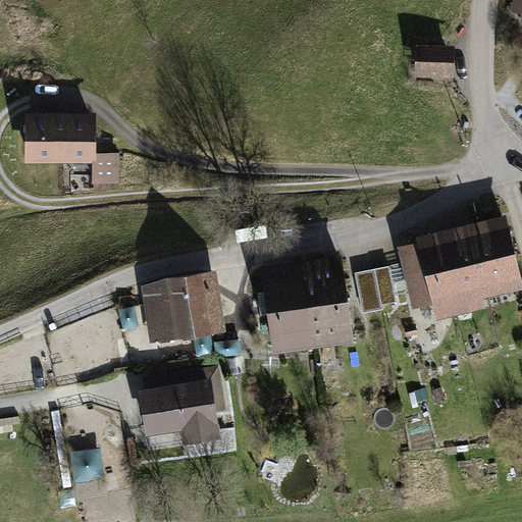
[(453,48),(417,47),(416,76),(452,77),(453,48)]
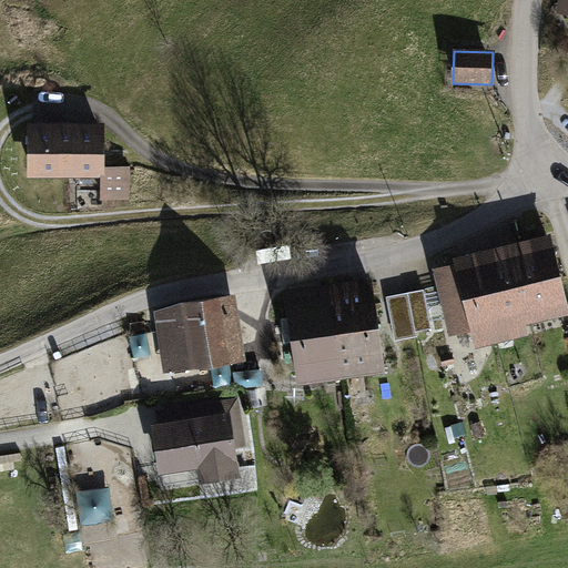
[(107,124),(29,123),(29,178),(102,179),(101,201),(130,201),(130,168),(107,166),(107,124)]
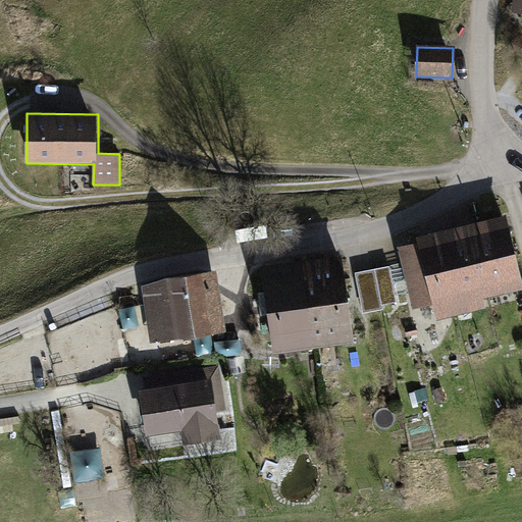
[(504,219),(466,228),(482,294),(519,284),(504,219)]
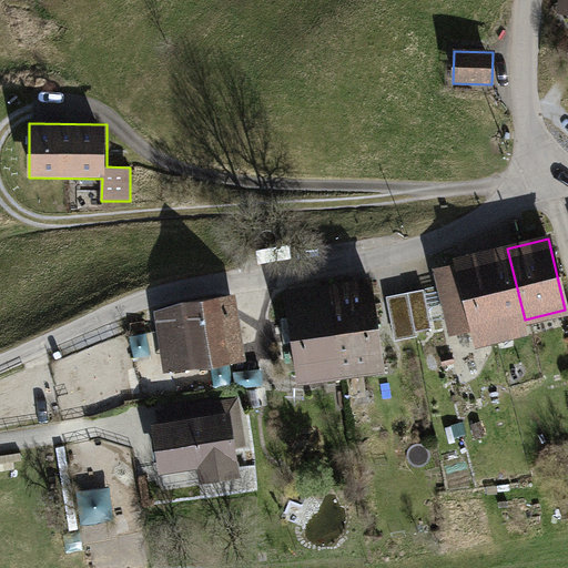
[(507,249),(477,255),(496,336),(527,330),(525,320),(507,249)]
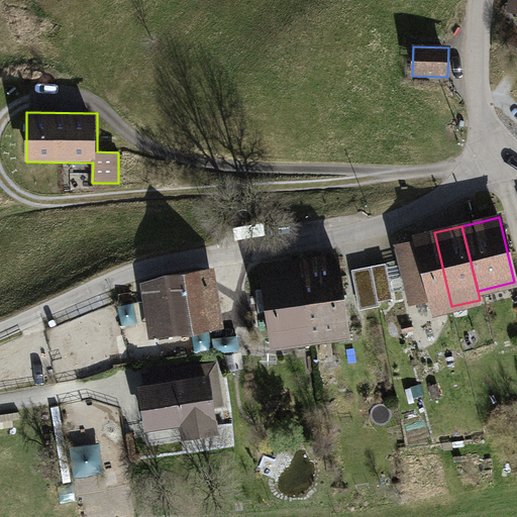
[(432,311),(451,306),(434,232),(414,237),(416,244),(397,248),(409,301),(428,296),(432,311)]
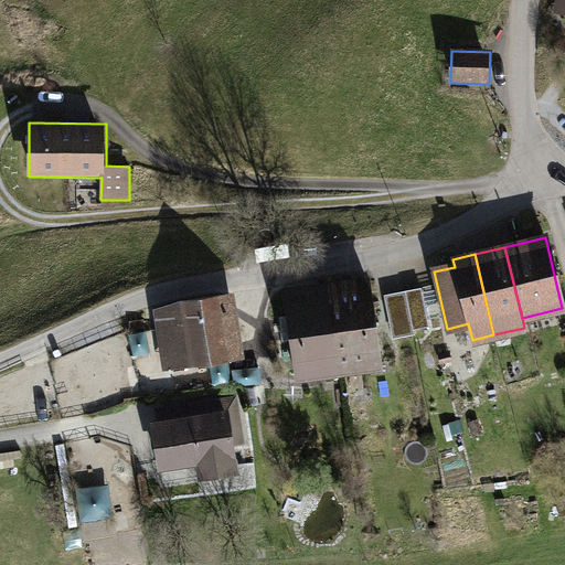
[(329,286),(340,370),(381,363),(369,280),(329,286)]
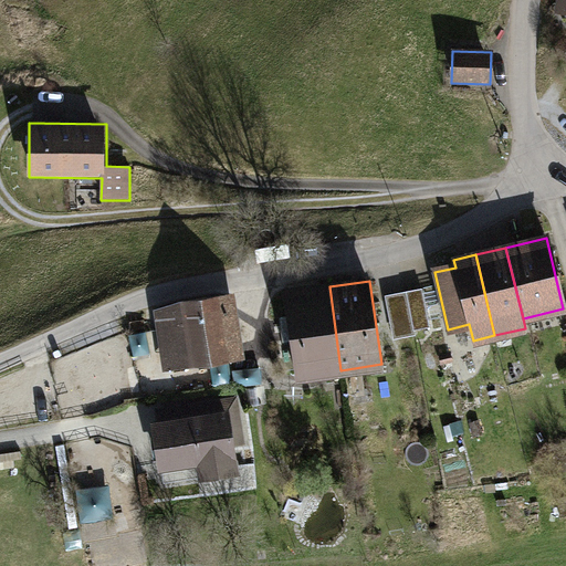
[(387,290),(396,331),(432,323),(423,282),(387,290)]
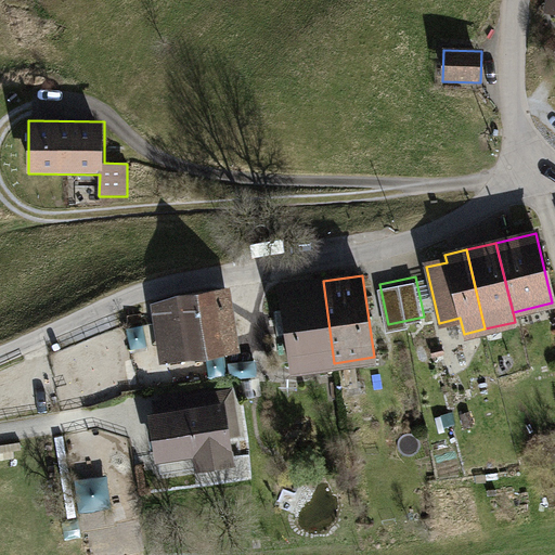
[(334,363),(323,281),(280,287),(291,369),(334,363)]
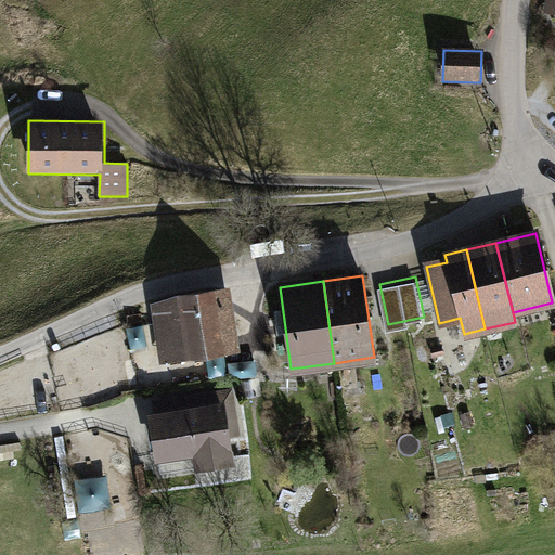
[(179,294),(151,304),(160,364),(241,352),(231,286),(179,294)]
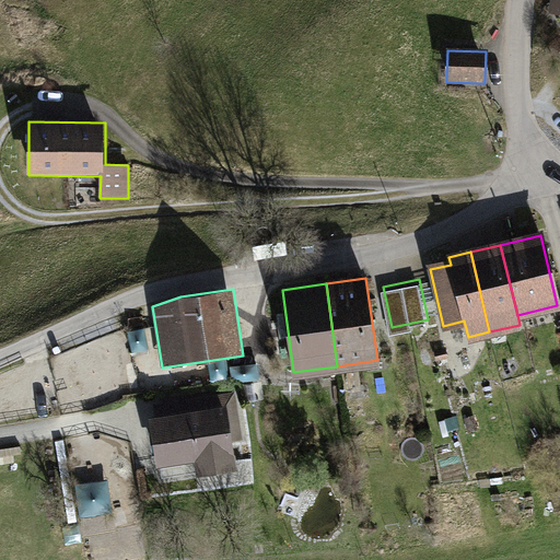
[(156,418),(150,419),(159,469),(162,469),(164,479),(198,474),(198,479),(240,471),(235,446),(248,444),(242,404),(238,405),(236,392),(154,405),(156,418)]
